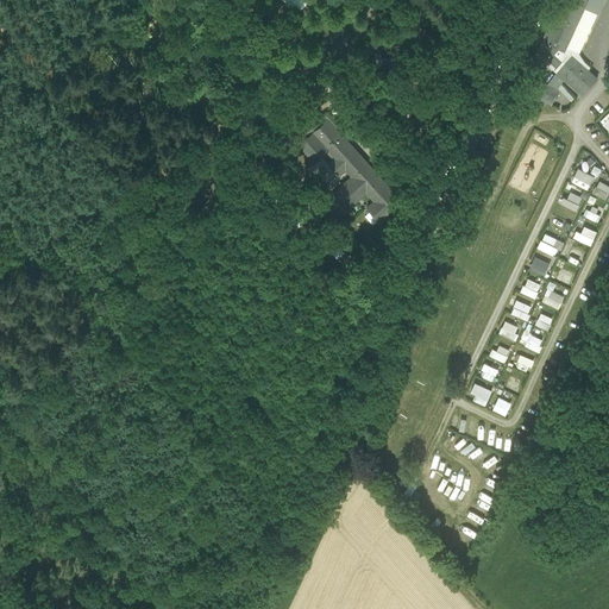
[(586,0),(565,0),(546,43),(564,51),(586,0)]
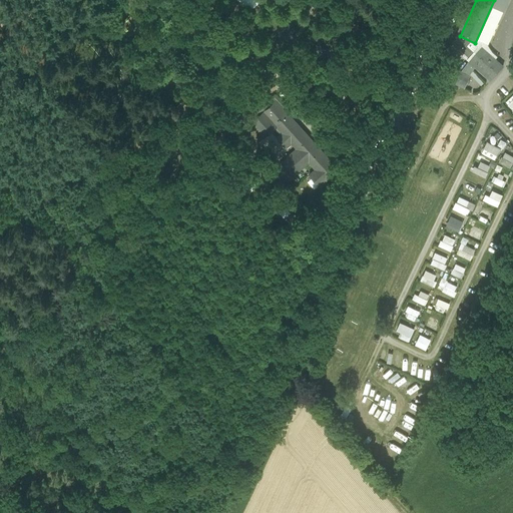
[(410,7),(403,4),(399,10),(406,14),(410,7)]
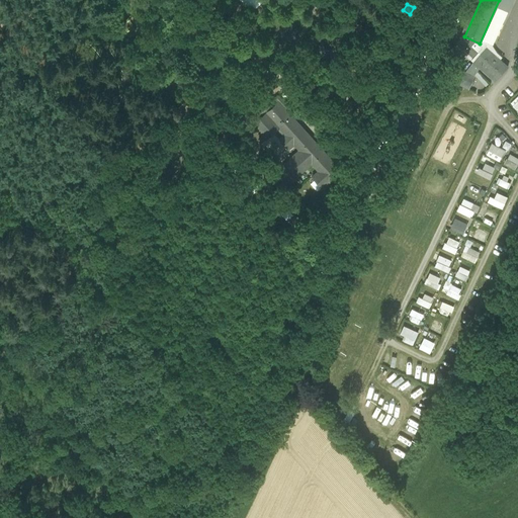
[(307,60),(316,67),(330,51),(321,44),(307,60)]
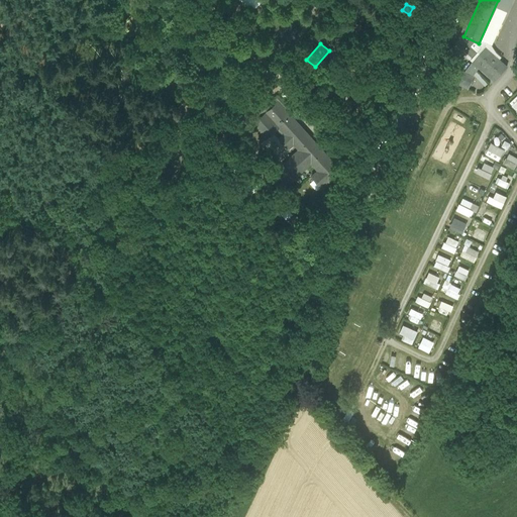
[(494,81),(506,67),(485,46),(472,61),(494,81)]
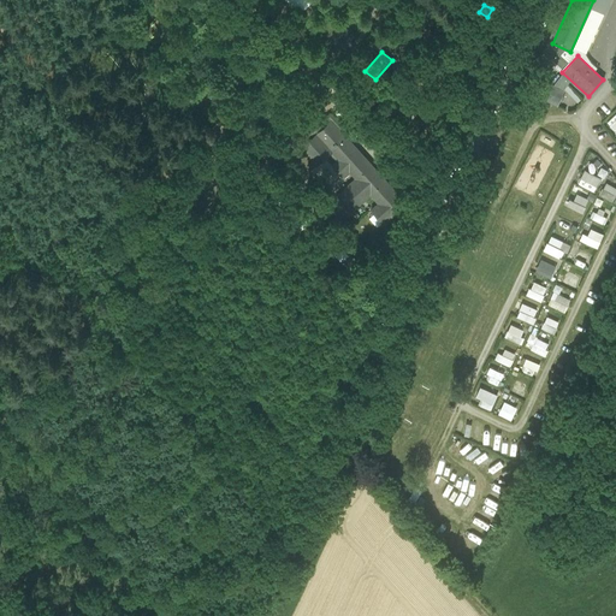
[(341,137),(343,135),(347,138),(349,137),(330,116),(298,143),(318,164),(330,153),(337,161),(333,166),(342,176),(349,170),(356,178),(329,205),(342,219),(371,194),(379,203),(371,209),(383,223),(391,215),(391,217),(406,203),(395,193),(371,165),(368,167),(341,137)]
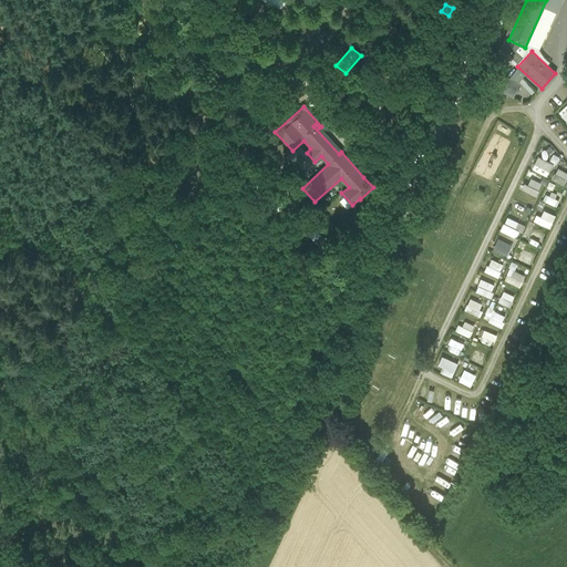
[(557,163),(560,156),(554,153),(550,160),(557,163)]
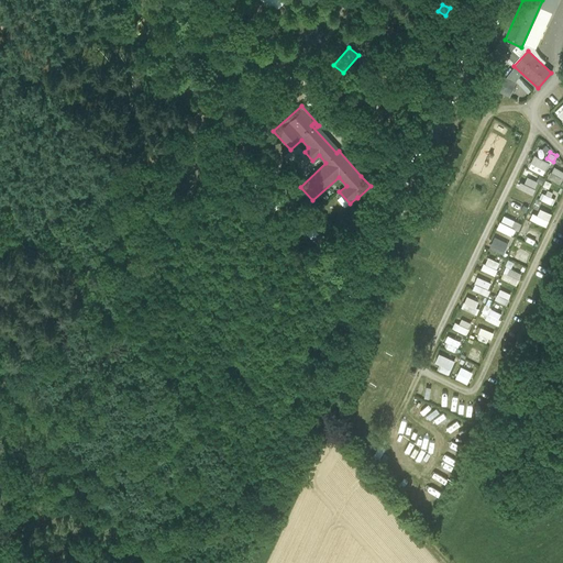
[(529,167),(544,175),(551,162),(536,154),(529,167)]
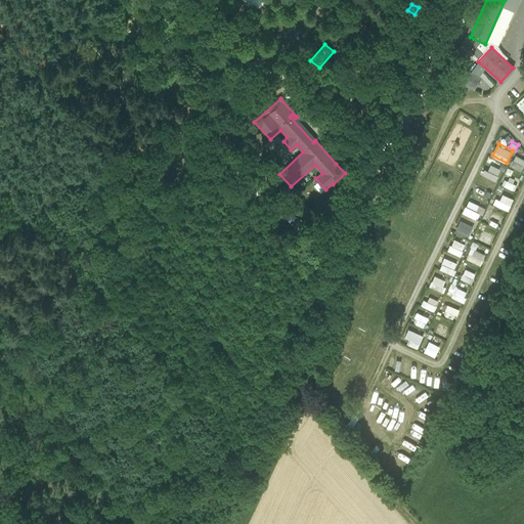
[(522,170),(523,165),(523,158),(515,155),(511,165),(522,170)]
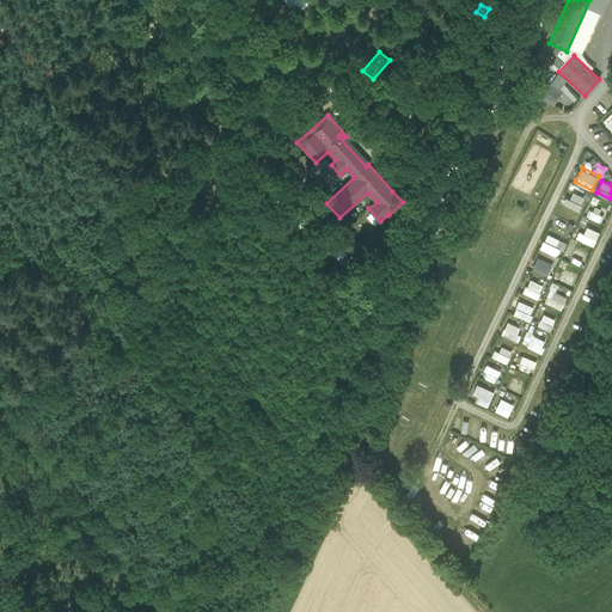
[(574,193),(573,199),(567,196),(564,204),(582,209),(586,195),(574,193)]
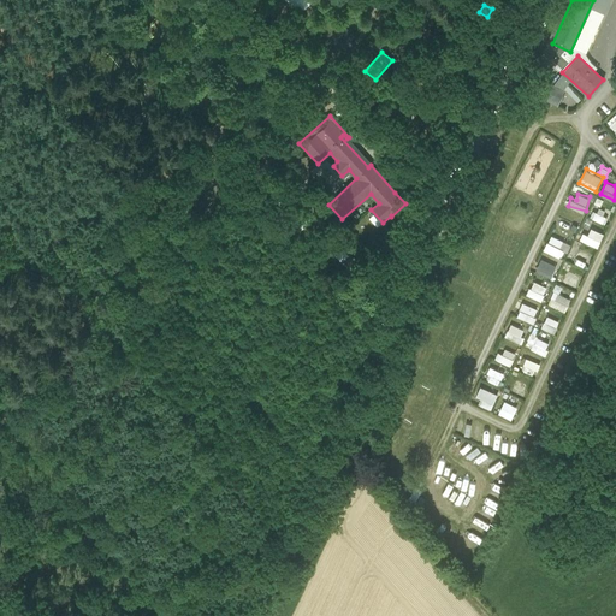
[(591,227),(594,220),(586,217),(584,224),(591,227)]
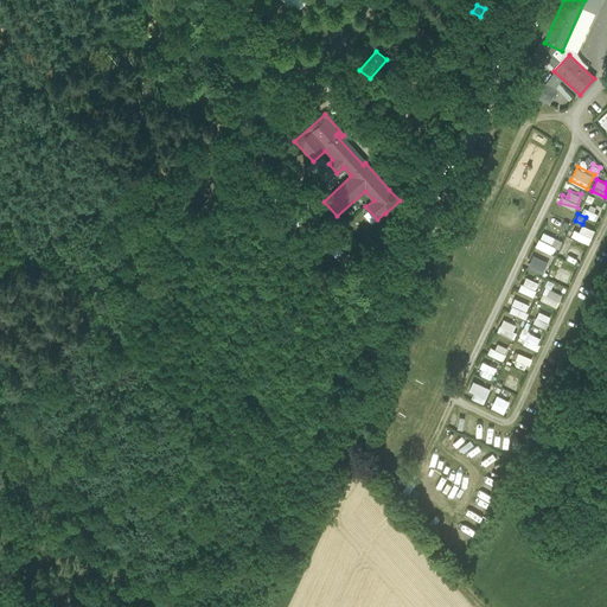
[(582,225),(581,231),(574,229),(572,237),(590,242),(595,228),(582,225)]
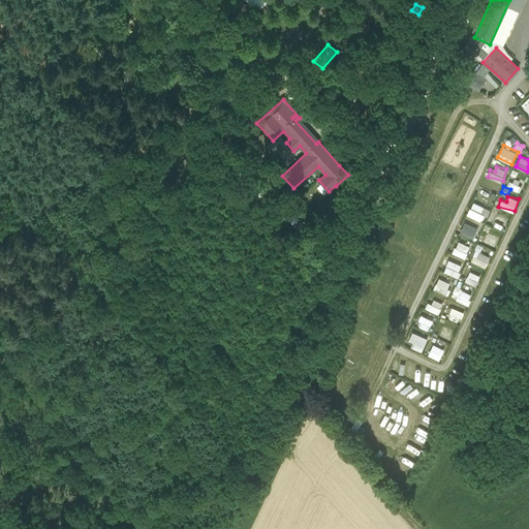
[(484,221),(490,209),(473,201),(467,214),(484,221)]
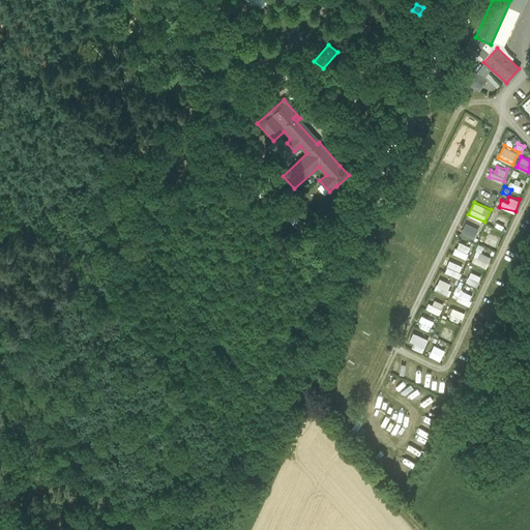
[(295,214),(290,221),(297,227),(303,222),(295,214)]
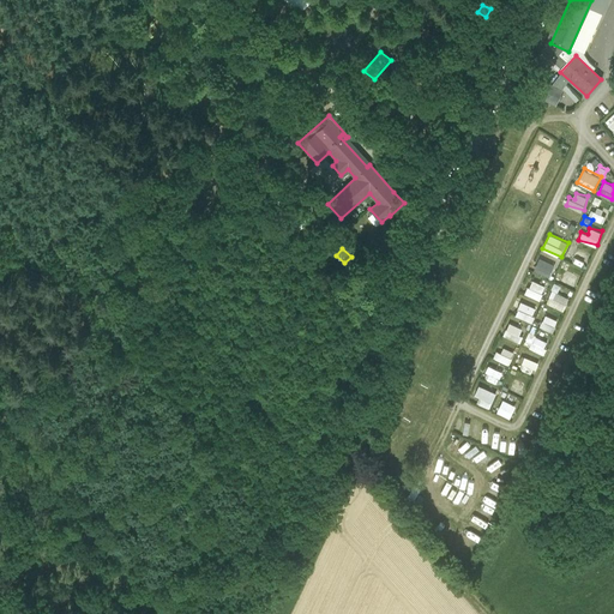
[(535,271),(552,276),(555,264),(540,258),(535,271)]
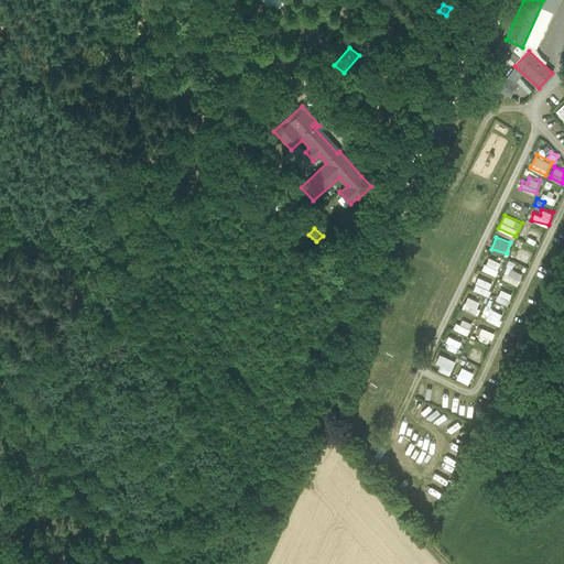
[(488,257),(484,270),(497,274),(501,261),(488,257)]
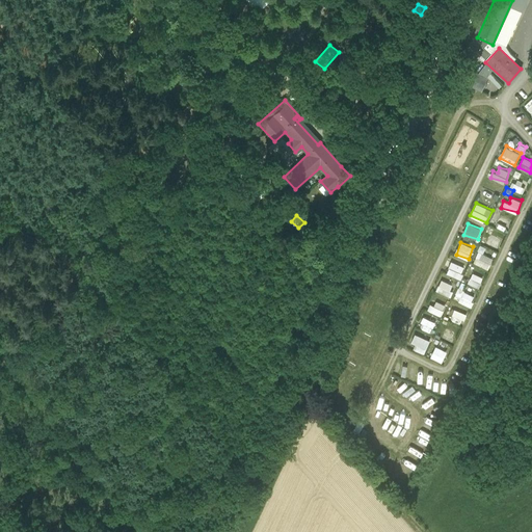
[(493,258),(479,251),(474,263),(487,269),(493,258)]
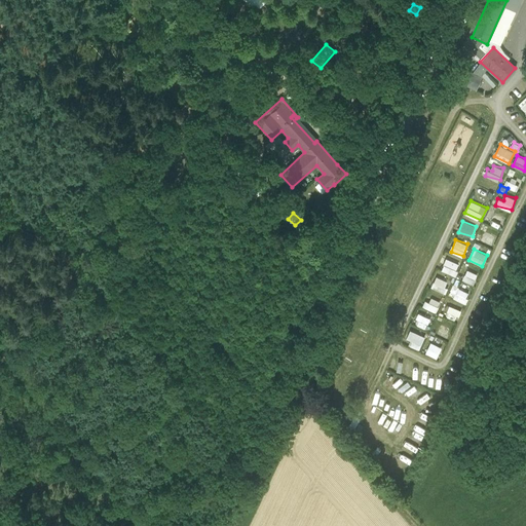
[(449,261),(445,270),(453,274),(457,264),(449,261)]
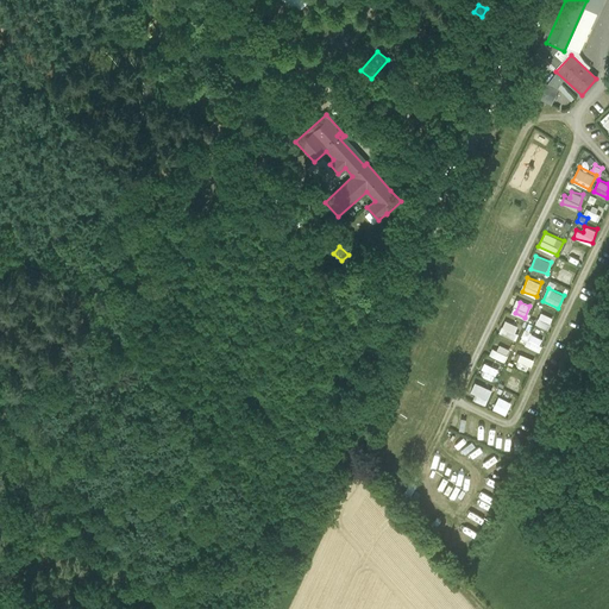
[(535,325),(548,328),(553,316),(539,312),(535,325)]
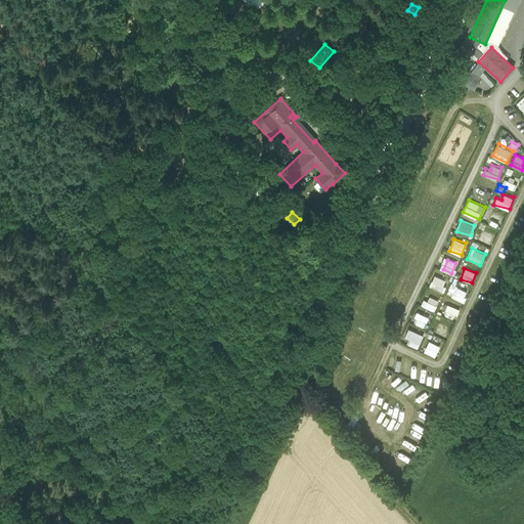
[(434,275),(430,287),(442,291),(447,280),(434,275)]
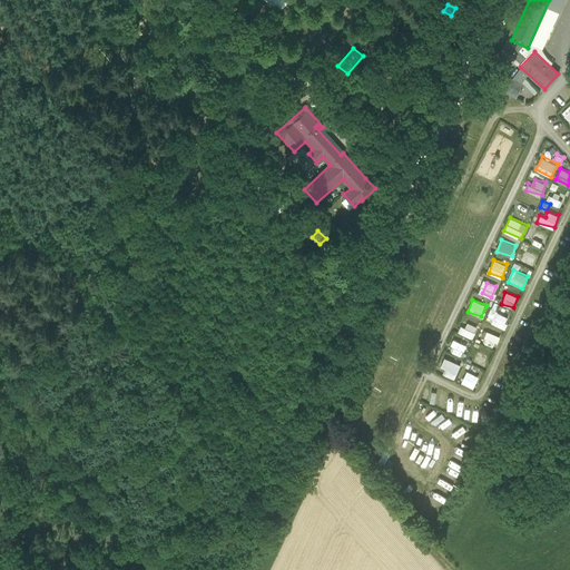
[(488,316),(492,317),(491,323),(504,327),(508,315),(490,310),(488,316)]
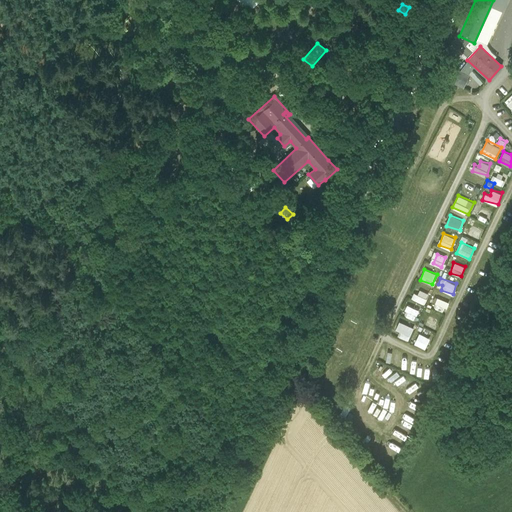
[(413,293),(412,299),(425,303),(427,297),(413,293)]
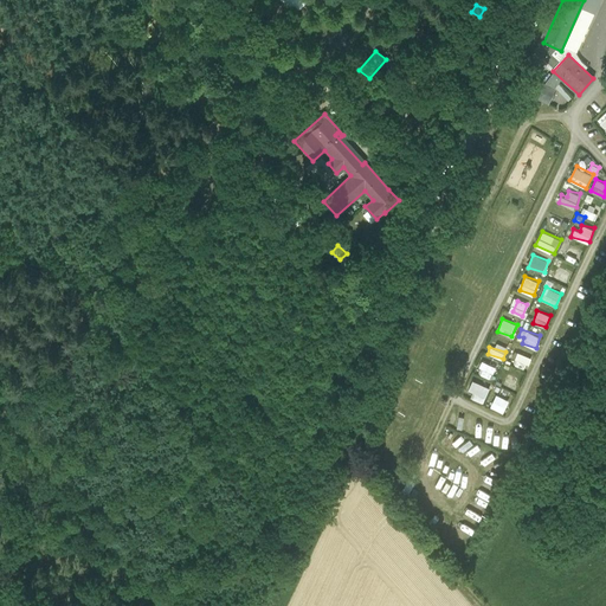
[(526,371),(532,359),(517,352),(511,363),(526,371)]
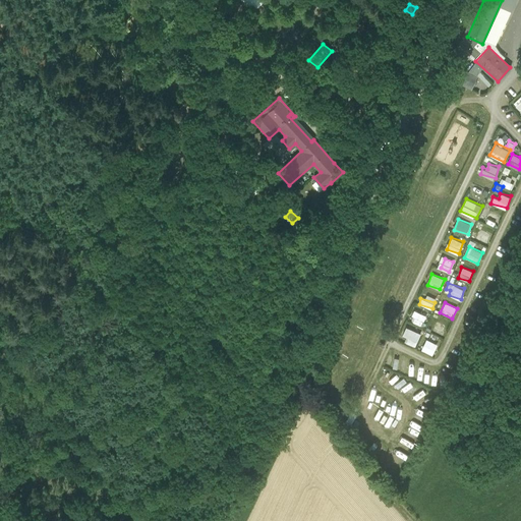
[(410,320),(421,326),(427,315),(415,309),(410,320)]
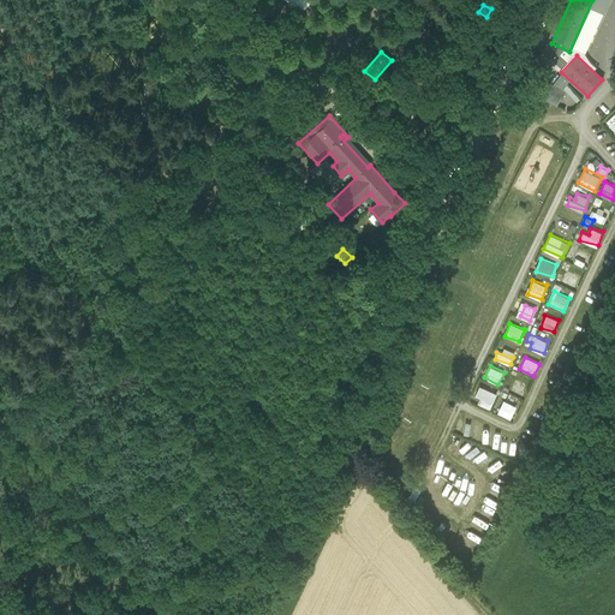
[(519,395),(524,383),(515,380),(509,392),(519,395)]
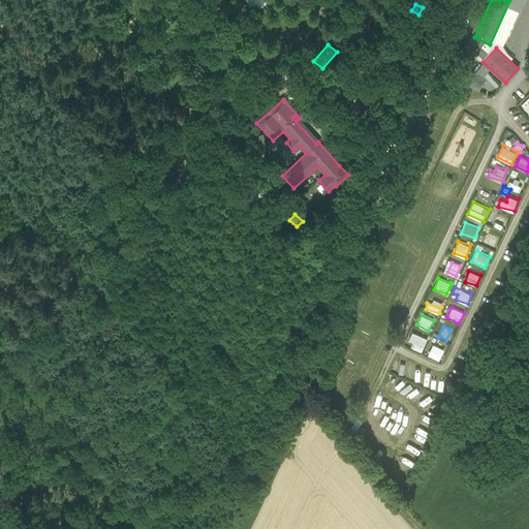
[(412,332),(409,340),(413,342),(411,346),(423,351),(428,338),(412,332)]
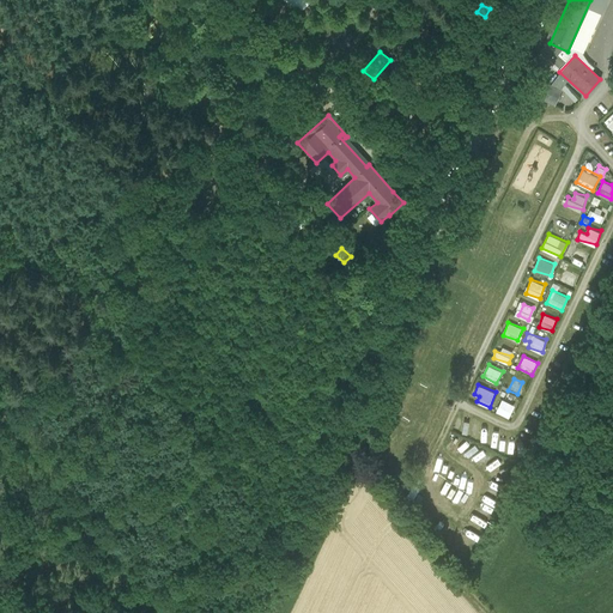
[(510,417),(515,404),(501,399),(496,412),(510,417)]
